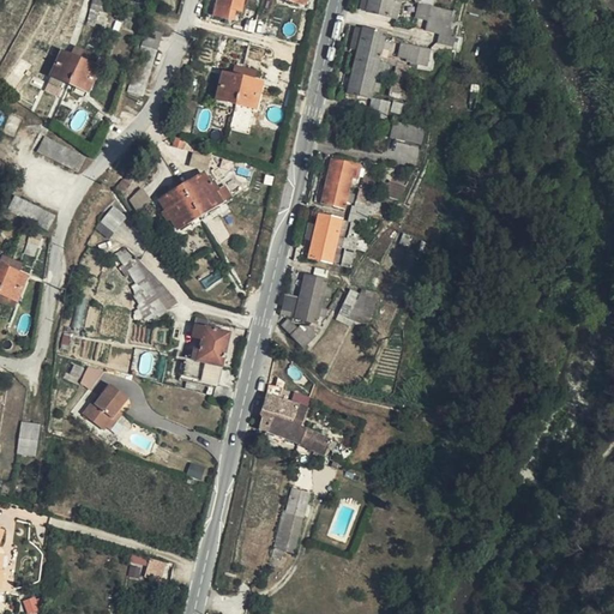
[(228,20),(238,23),(242,0),(218,0),(215,17),(228,20)]
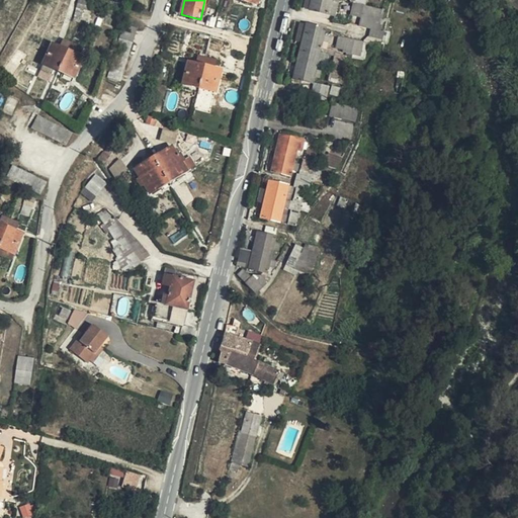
[(312,0),(310,11),(334,17),(337,3),(332,1),(331,0),(312,0)]
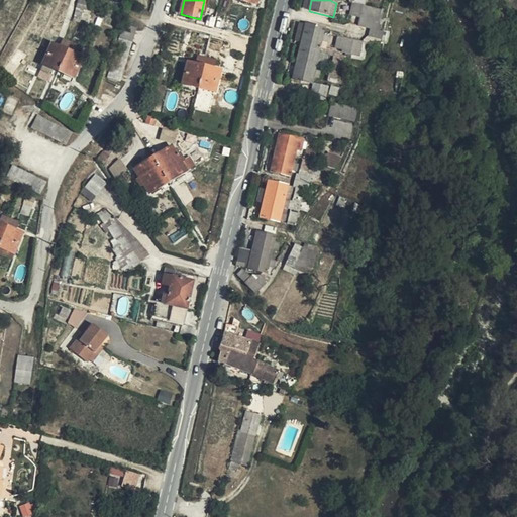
[(354,0),(353,7),(362,10),(364,0),(354,0)]
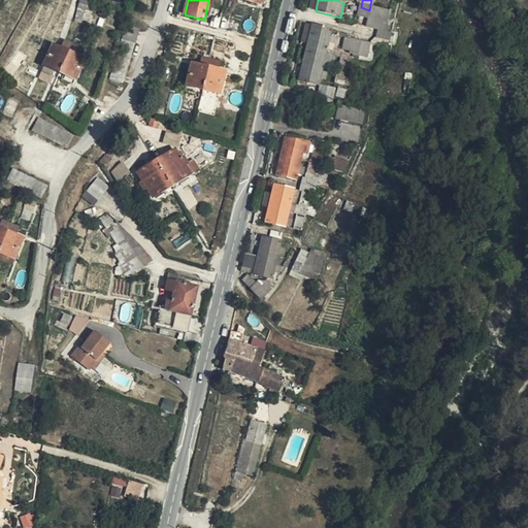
[(92,12),(94,5),(80,2),(78,9),(92,12)]
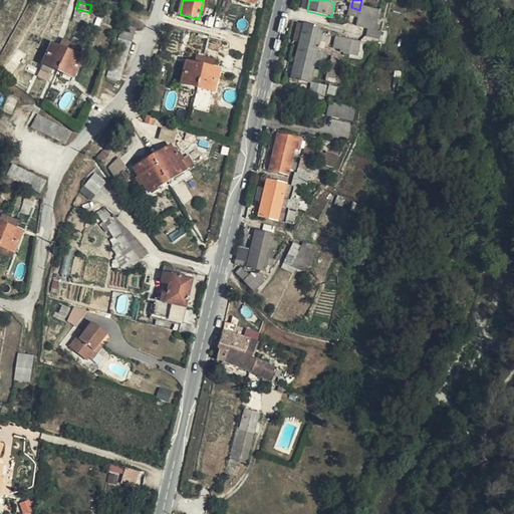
[(348,20),(358,22),(361,10),(359,10),(351,7),(348,20)]
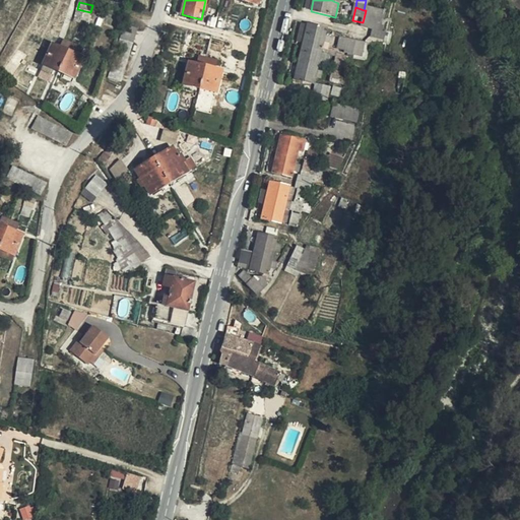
[(363,22),(361,30),(370,33),(379,35),(383,15),(366,10),(363,22)]
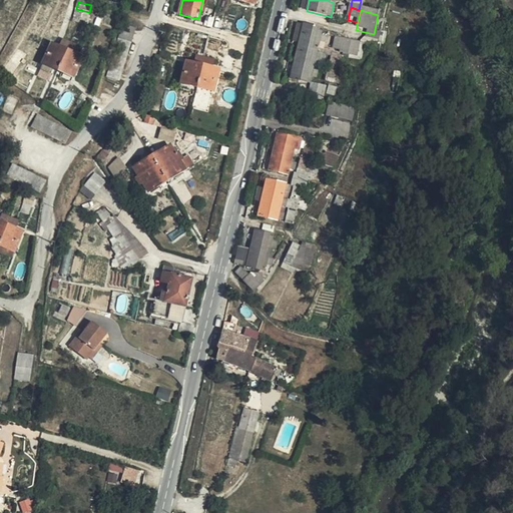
[(190,17),(189,24),(196,26),(198,19),(190,17)]
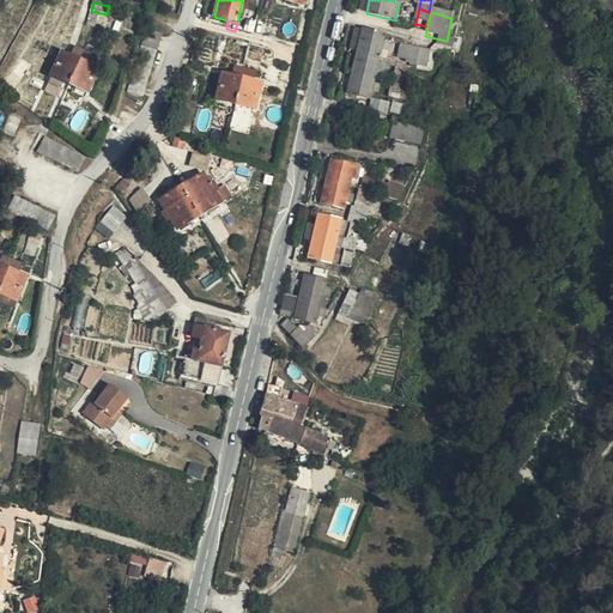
[(163,26),(161,35),(169,37),(171,29),(163,26)]
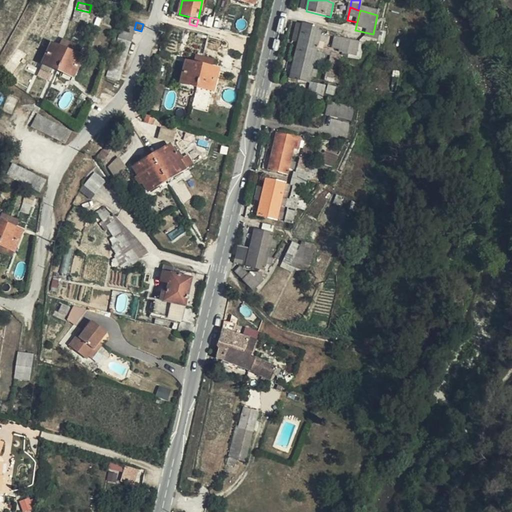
[(320,35),(320,30),(302,25),(289,80),(308,84),(309,80),(314,81),(316,73),(311,71),(312,66),(321,68),(322,61),(319,60),(320,55),(329,57),(324,82),(339,85),(341,75),(336,74),(340,56),(331,54),(331,51),(316,48),(318,42),(323,43),(325,36),(320,35)]
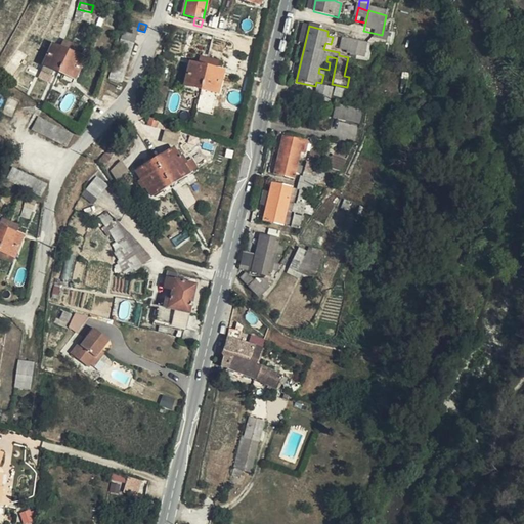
[(125,27),(122,40),(135,43),(139,31),(125,27)]
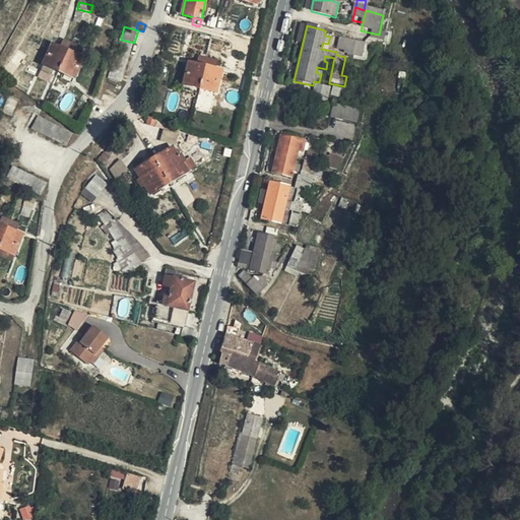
[(382,44),(384,37),(379,35),(370,33),(369,41),(382,44)]
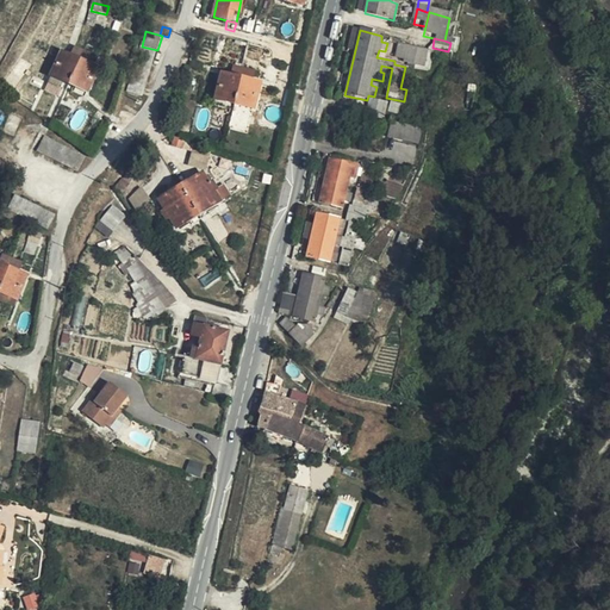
[(402,63),(423,68),(427,53),(398,45),(394,58),(403,61),(402,63)]
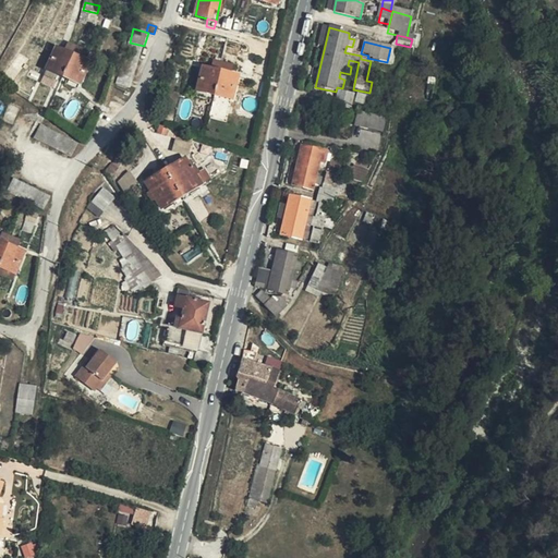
[(144,46),(130,43),(129,45),(118,85),(132,89),(144,46)]
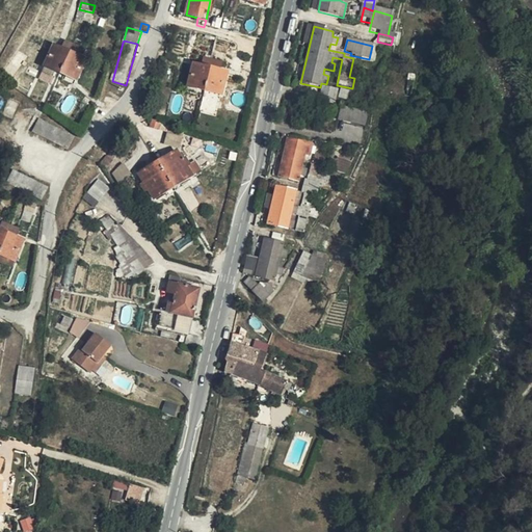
[(388,53),(391,45),(377,42),(375,50),(388,53)]
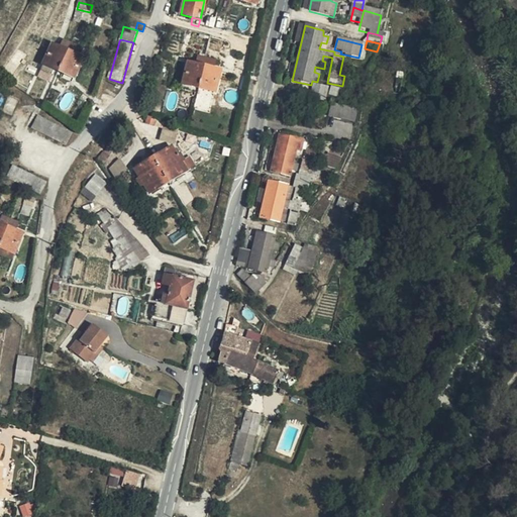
[(60,73),(74,80),(82,61),(76,58),(79,49),(64,42),(61,50),(53,47),(43,66),(60,73)]
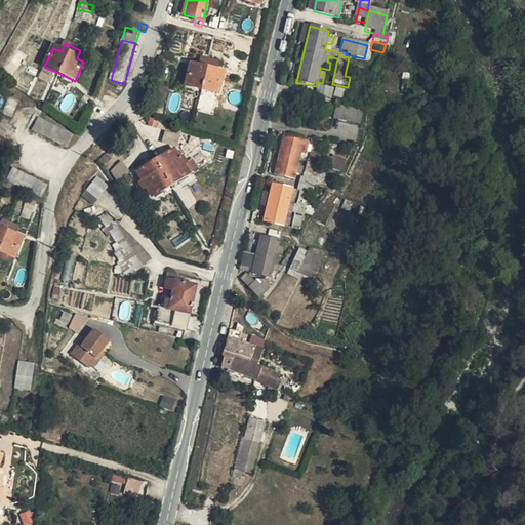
[(202,89),(219,93),(225,72),(217,70),(219,63),(202,57),(200,66),(191,64),(187,85),(202,89)]
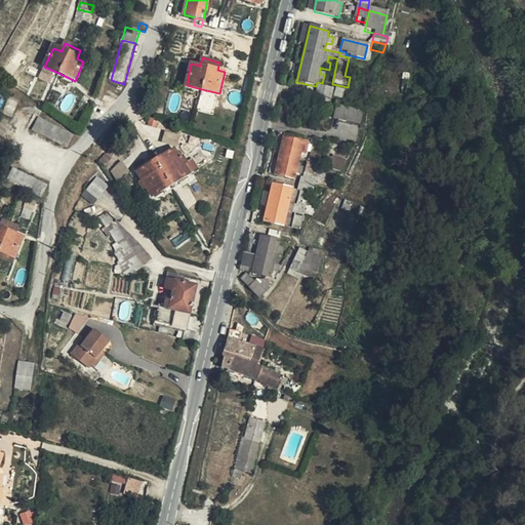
[(42,73),(57,80),(61,74),(44,67),(42,73)]
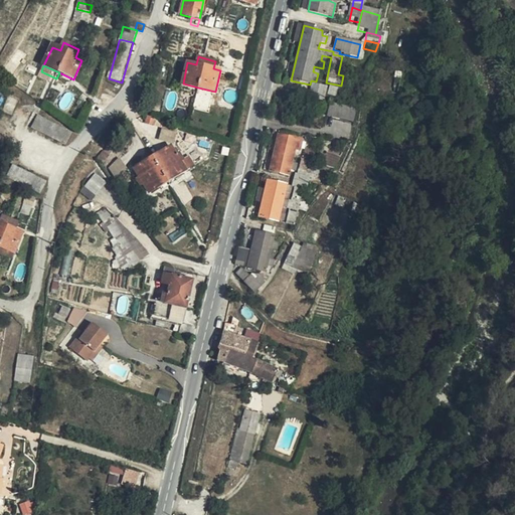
[(59,72),(56,78),(71,84),(73,79),(59,72)]
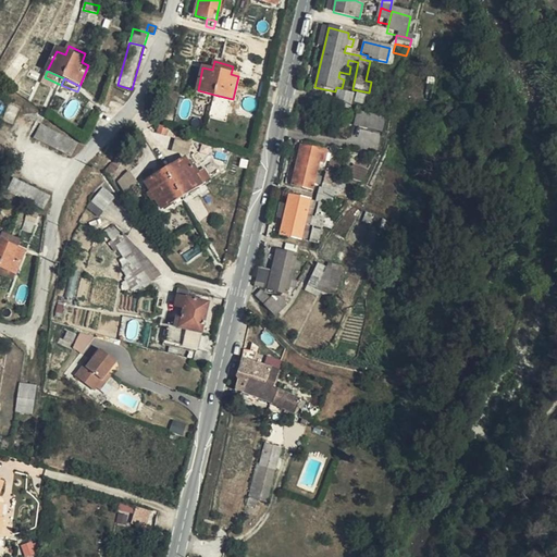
[(337,88),(335,103),(353,106),(355,90),(337,88)]
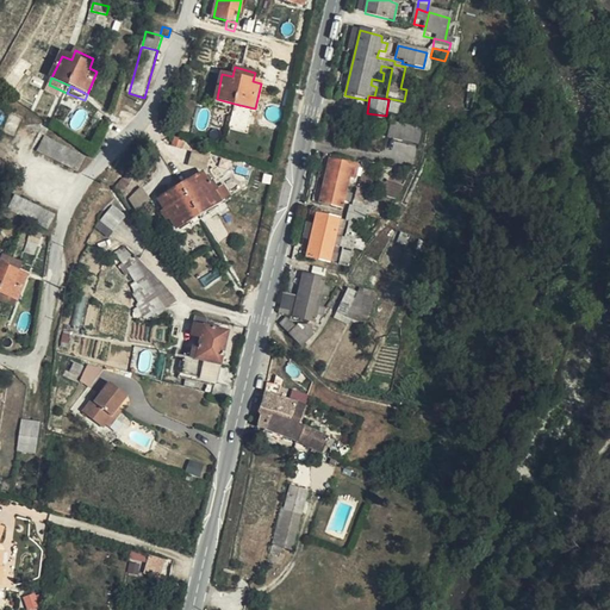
[(216,105),(234,110),(235,104),(217,99),(216,105)]
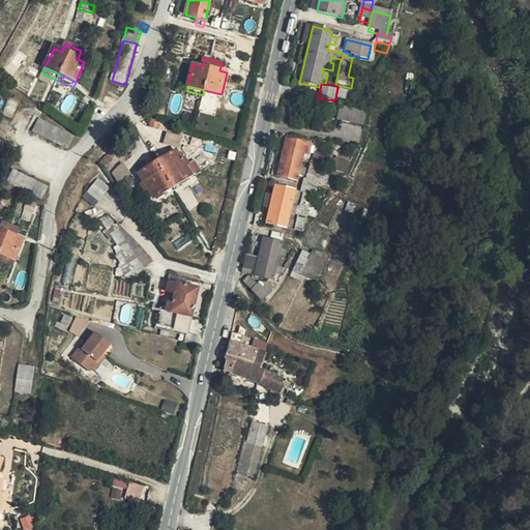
[(219,99),(222,94),(204,90),(203,95),(219,99)]
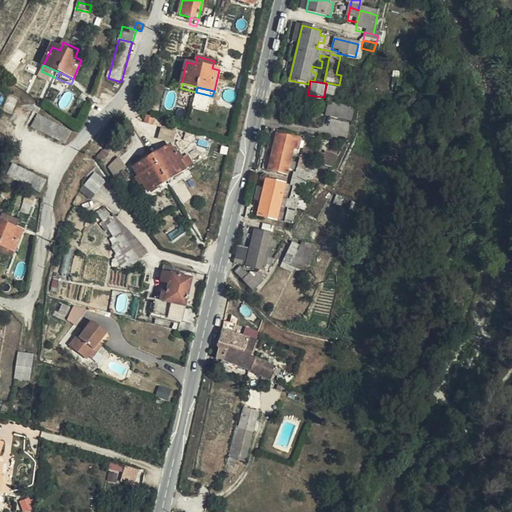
[(349,120),(353,107),(328,101),(325,114),(349,120)]
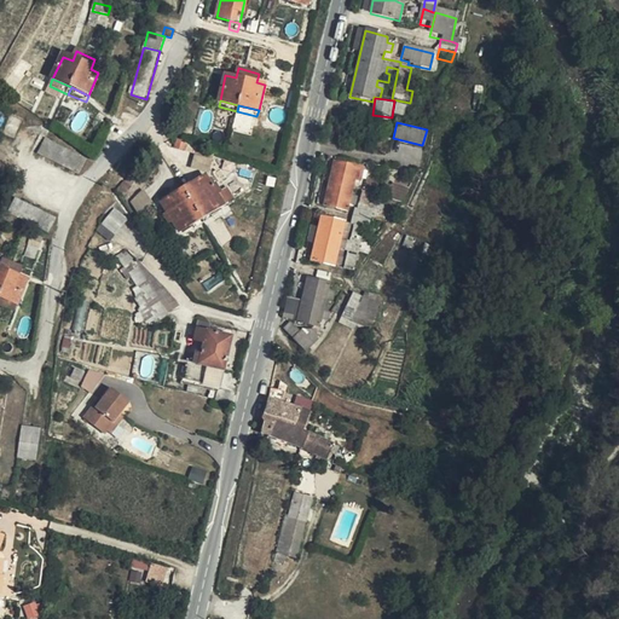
[(77,173),(84,157),(45,138),(38,154),(77,173)]
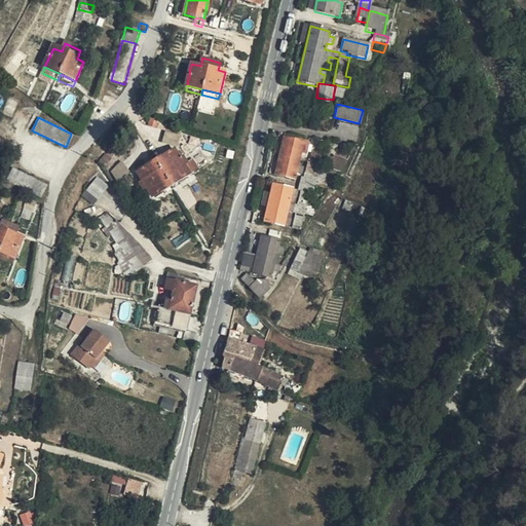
[(156,128),(157,121),(150,119),(149,126),(156,128)]
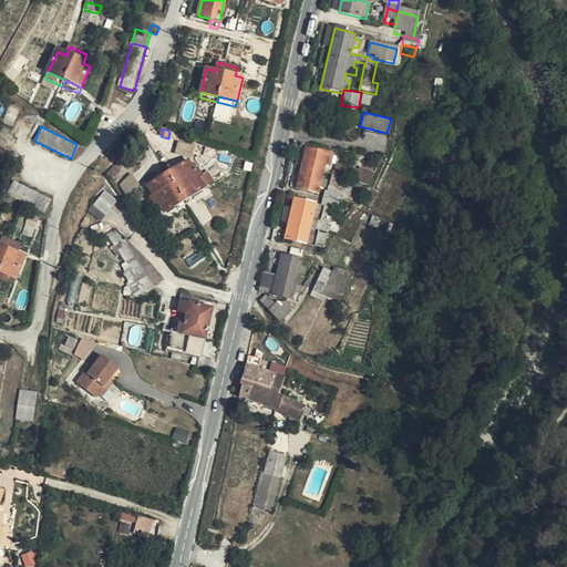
[(169,131),(168,138),(179,142),(182,134),(169,131)]
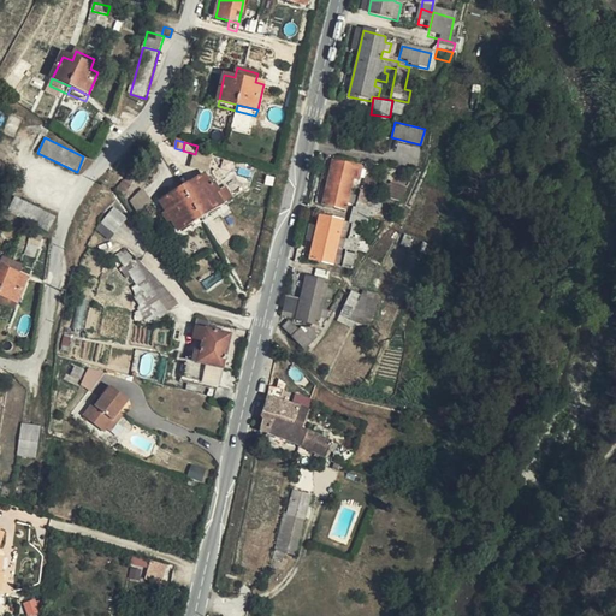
[(195,154),(191,167),(206,173),(209,155),(197,146),(195,154)]
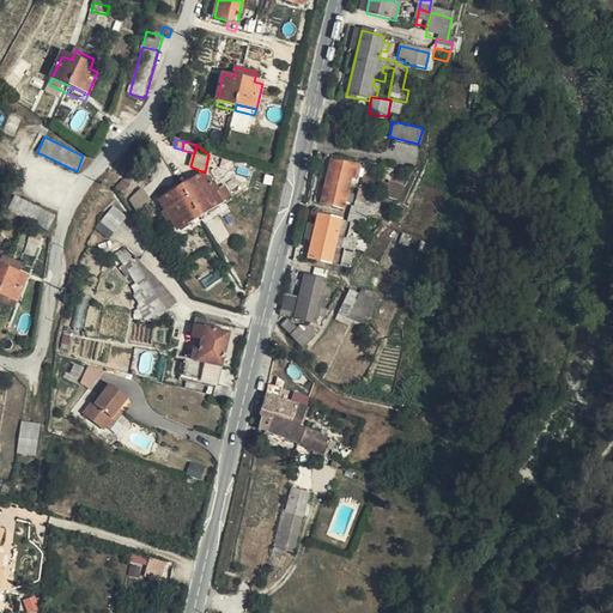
[(356,180),(358,168),(331,161),(321,205),(341,210),(344,201),(351,202),(352,195),(346,193),(349,178),(356,180)]
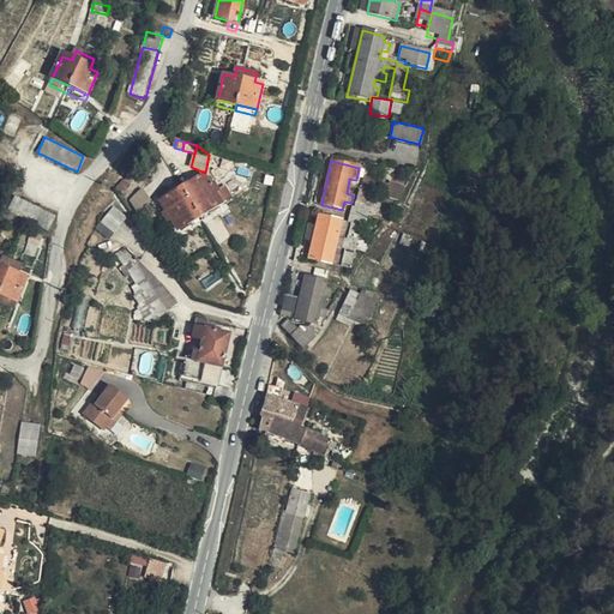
[(209,186),(203,175),(158,202),(166,211),(163,214),(168,221),(170,221),(176,230),(190,222),(192,227),(209,216),(206,212),(220,204),(214,194),(215,193),(210,186),(209,186)]
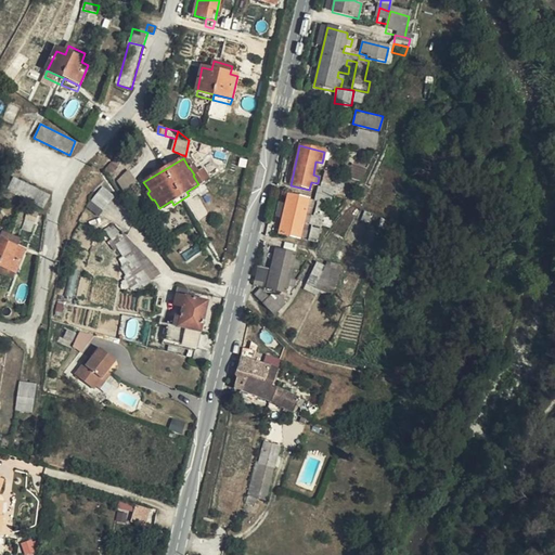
[(347,178),(350,167),(326,162),(320,190),(340,194),(344,182),(332,179),(333,175),(347,178)]
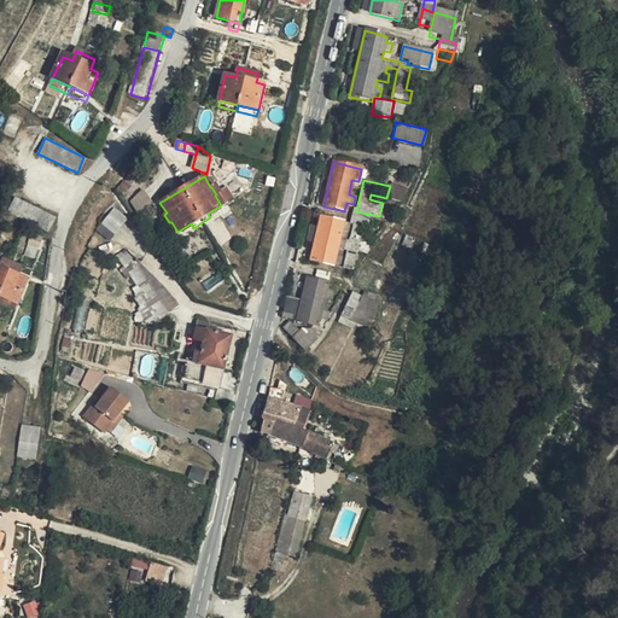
[(130,188),(123,182),(117,191),(124,196),(130,188)]
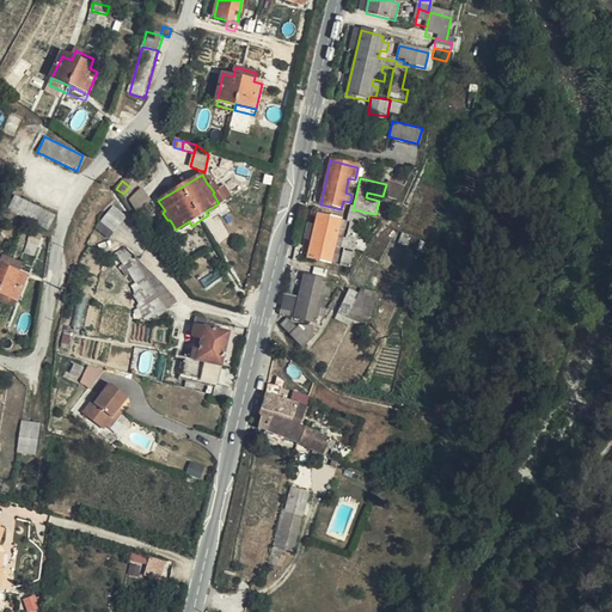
[(387,181),(386,184),(383,196),(397,200),(403,185),(387,181)]
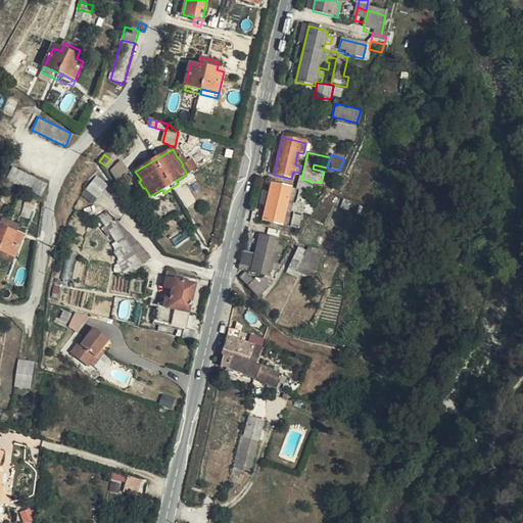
[(190,158),(183,163),(183,164),(182,165),(187,174),(195,168),(190,158)]
